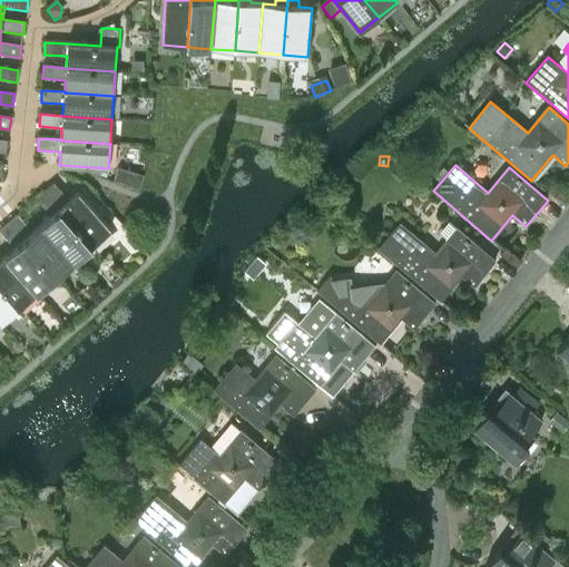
[(131,173),(127,185),(139,189),(140,189),(144,176),(131,173)]
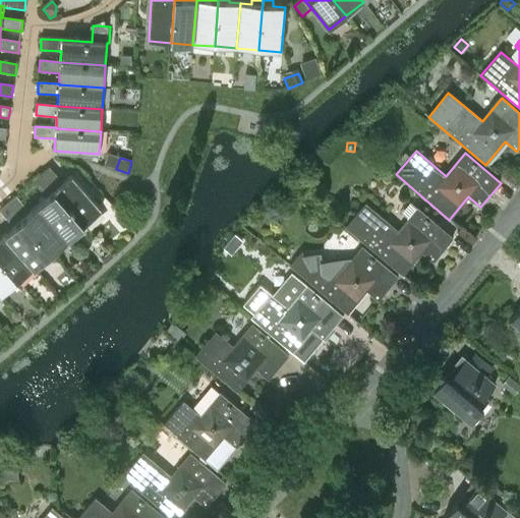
[(72,176),(63,184),(50,168),(41,175),(84,225),(102,210),(72,176)]
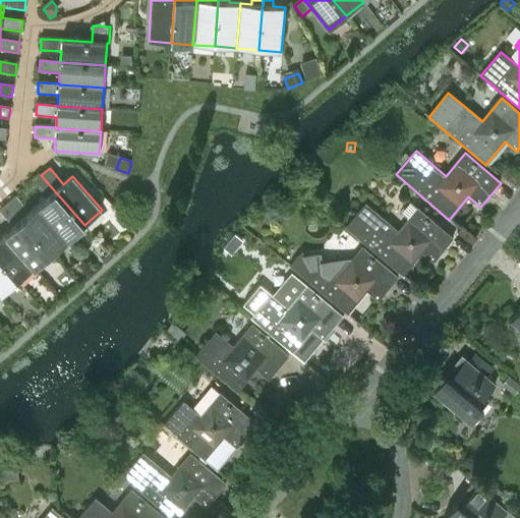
[(68,239),(84,225),(41,175),(33,182),(47,198),(39,206),(68,239)]
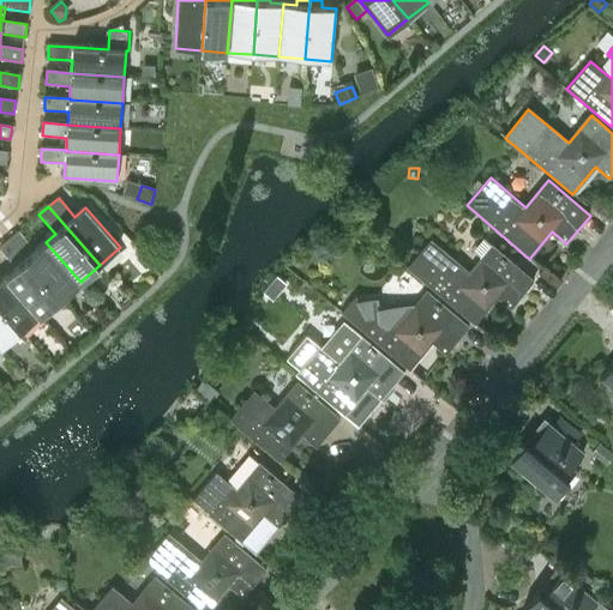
[(46,242),(35,251),(19,231),(10,240),(60,299),(80,282),(46,242)]
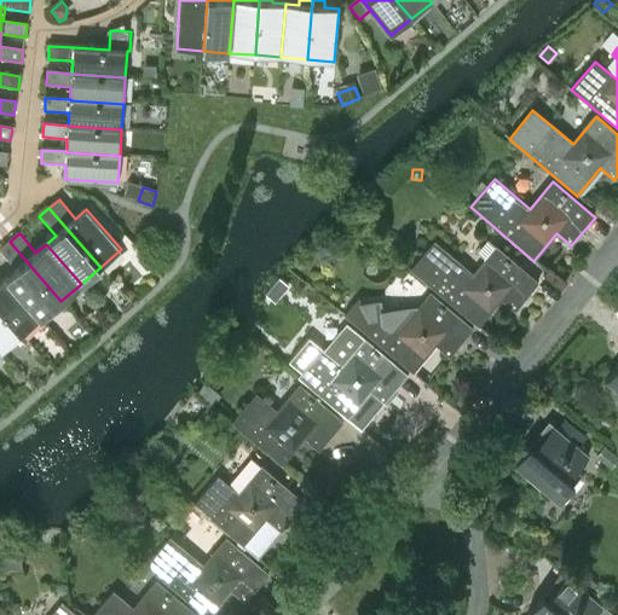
[(41,318),(61,301),(10,242),(0,250),(16,270),(6,278),(41,318)]
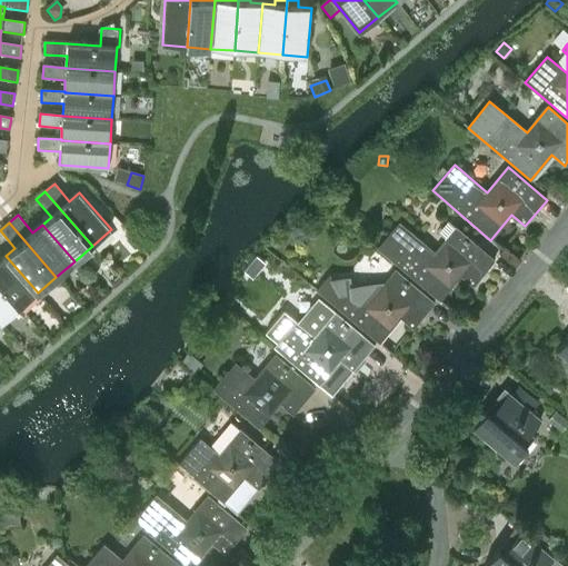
[(457,228),(436,254),(399,224),(378,249),(439,301),(460,276),(474,287),(495,261),(457,228)]
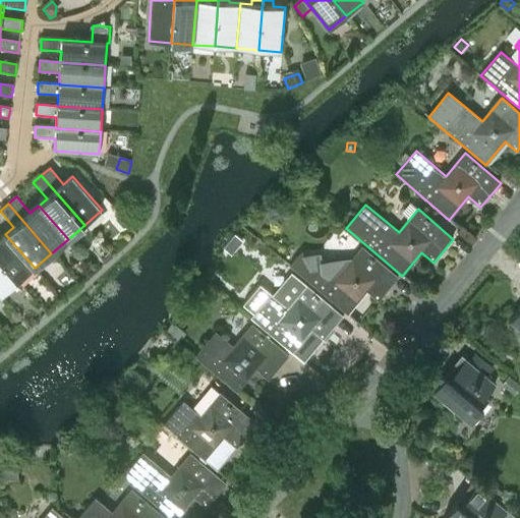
[(5,234),(0,238),(0,262),(18,282),(35,268),(5,234)]
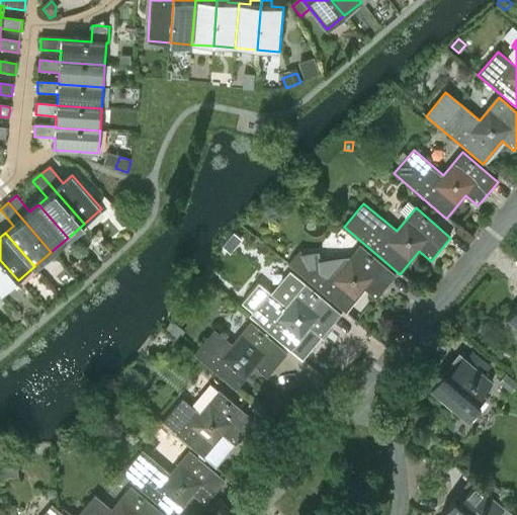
[(234,234),(223,247),(230,254),(241,240),(234,234)]
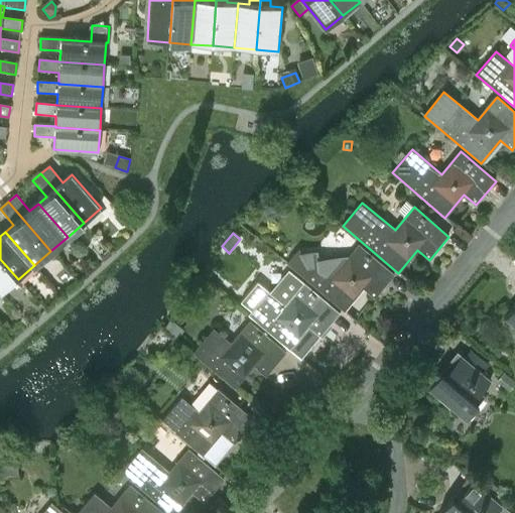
[(375,298),(394,275),(360,246),(349,258),(318,261),(317,252),(301,254),(301,249),(299,250),(287,264),(344,311),(363,288),(375,298)]
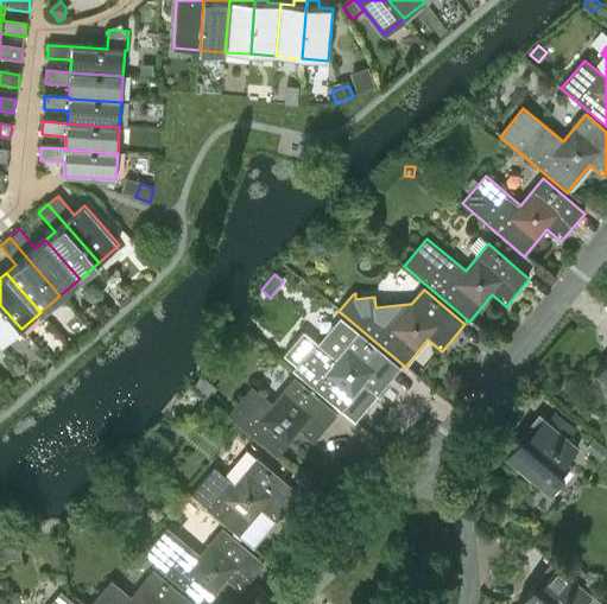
[(0,343),(1,345),(21,329),(0,305),(0,343)]
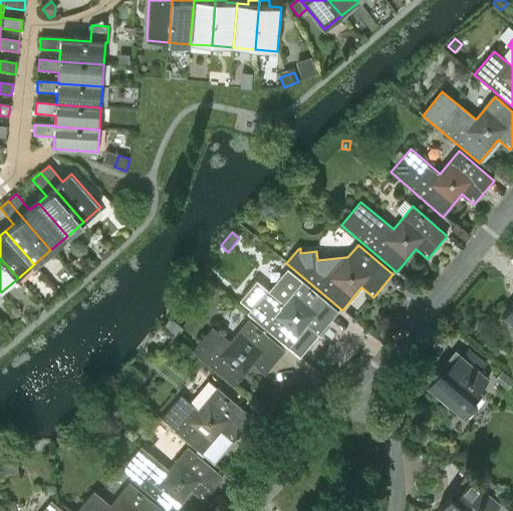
[(257,282),(240,302),(250,311),(248,314),(288,348),(300,358),(319,335),(338,312),(304,283),(286,268),(267,291),(257,282)]
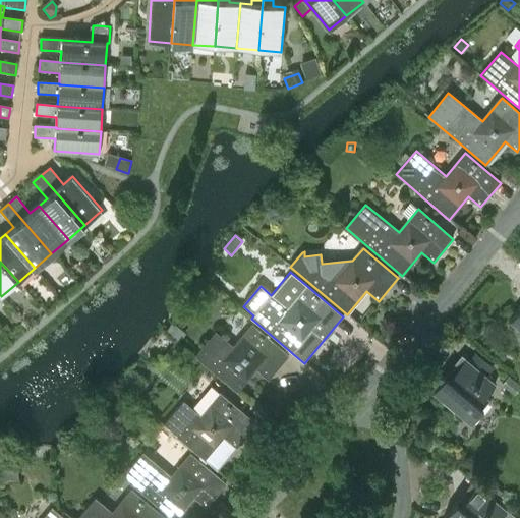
[(228,273),(221,281),(231,290),(238,282),(228,273)]
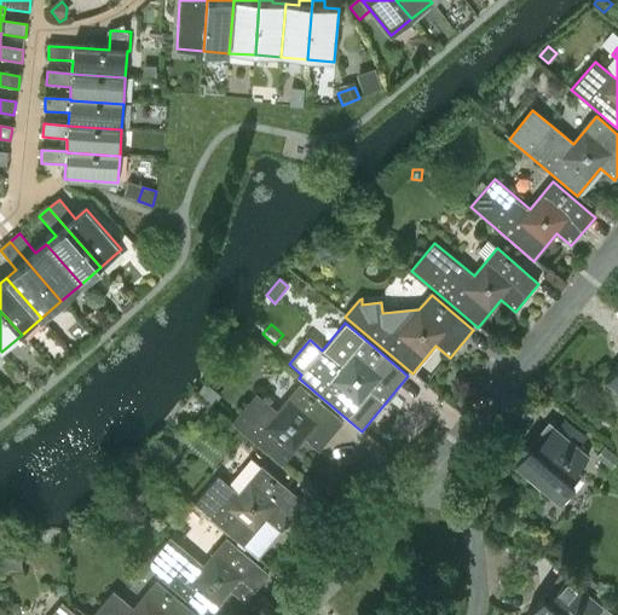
[(617,366),(606,381),(617,389),(617,366)]
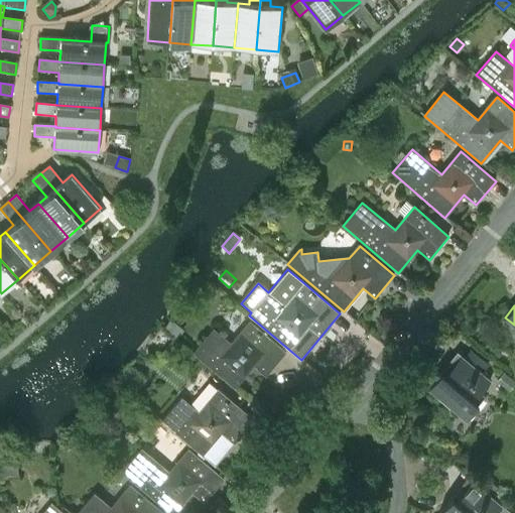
[(176,341),(184,332),(171,321),(163,331),(176,341)]
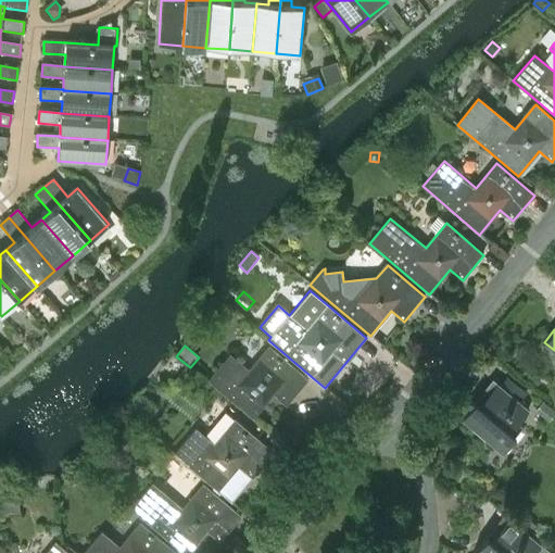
[(287,404),(307,379),(269,348),(250,372),(230,356),(210,381),(253,418),(274,394),(287,404)]
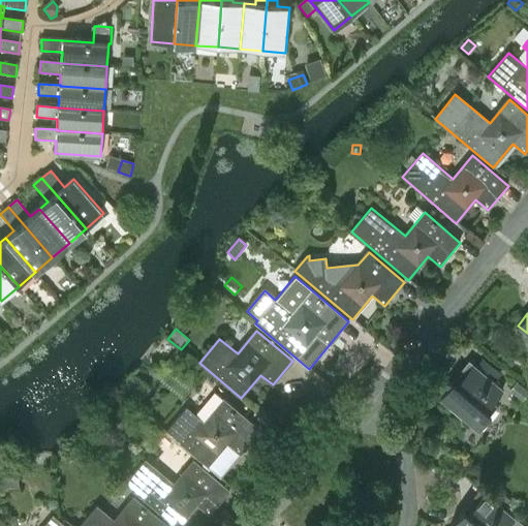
[(482,361),(476,368),(495,383),(501,376),(482,361)]
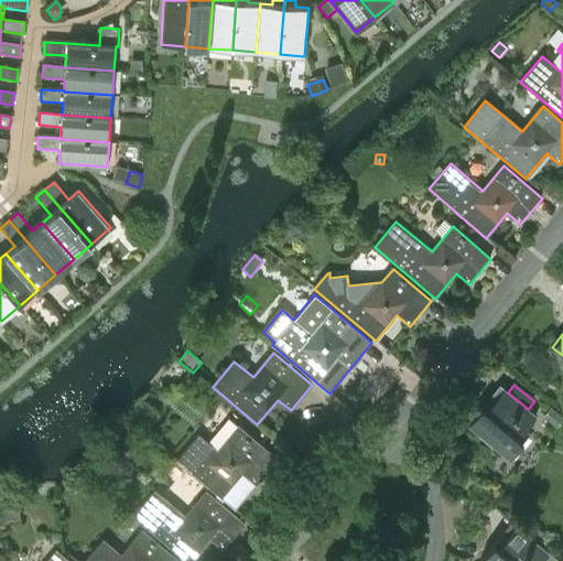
[(527,429),(537,417),(528,409),(508,392),(500,386),(468,423),(510,459),(531,432),(527,429)]
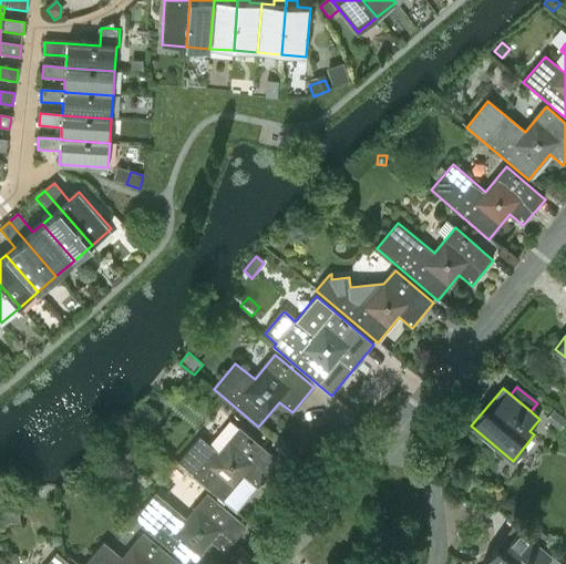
[(565,420),(554,411),(547,419),(561,429),(565,422),(565,420)]
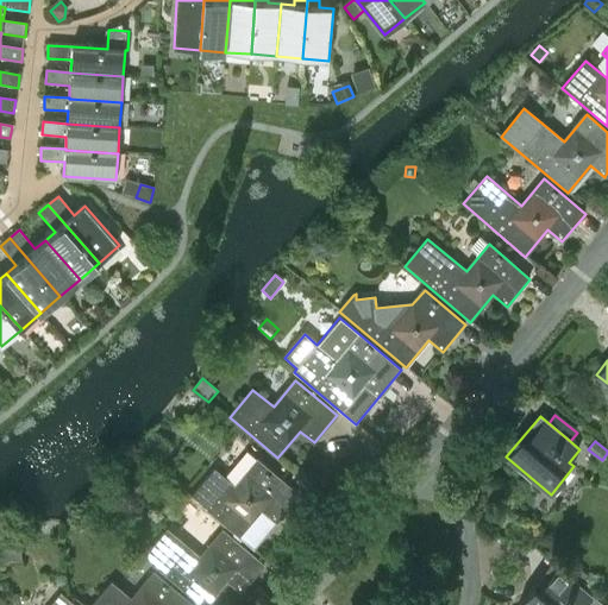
[(137,451),(151,464),(160,454),(144,442),(137,451)]
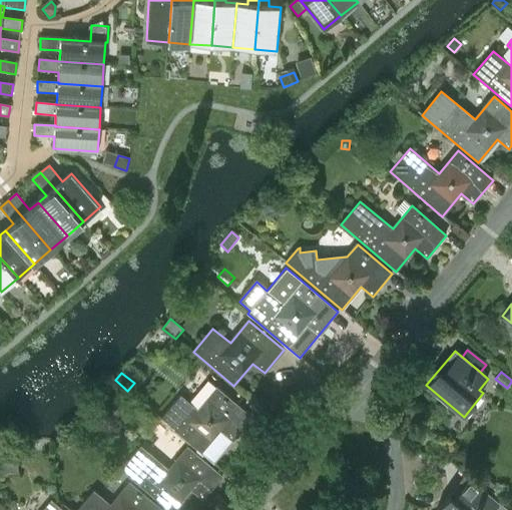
[(213,464),(252,417),(217,388),(198,411),(181,396),(161,420),(213,464)]
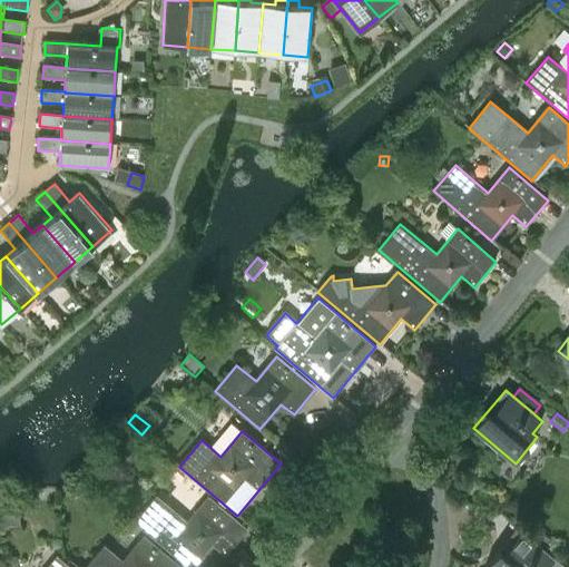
[(96,480),(105,490),(111,484),(102,473),(96,480)]
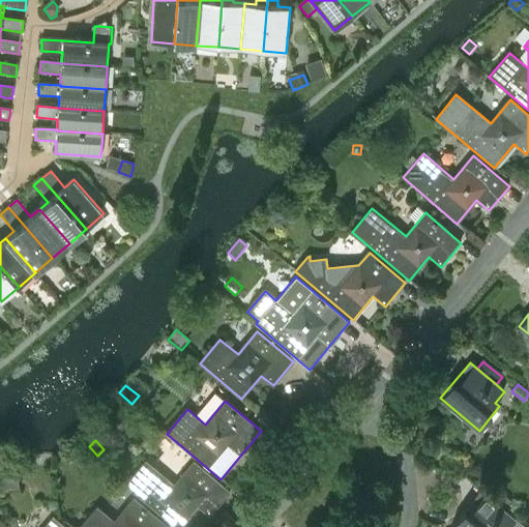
[(195,463),(175,486),(146,461),(125,486),(174,526),(181,526),(198,507),(210,517),(231,493),(195,463)]
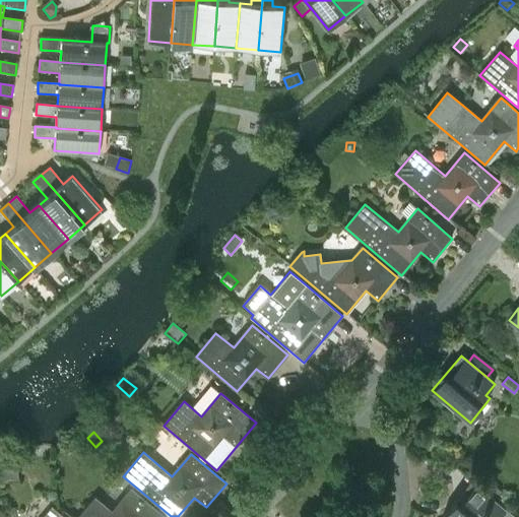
[(17,481),(15,455),(0,456),(0,481),(0,482),(17,481)]
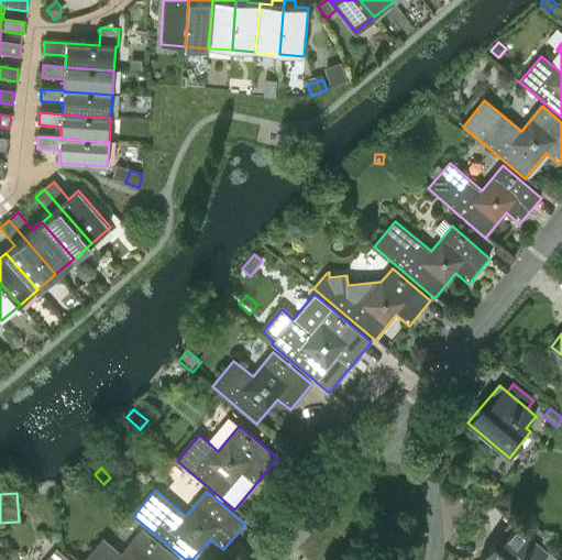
[(511,522),(481,559),(557,559),(549,552),(511,522)]
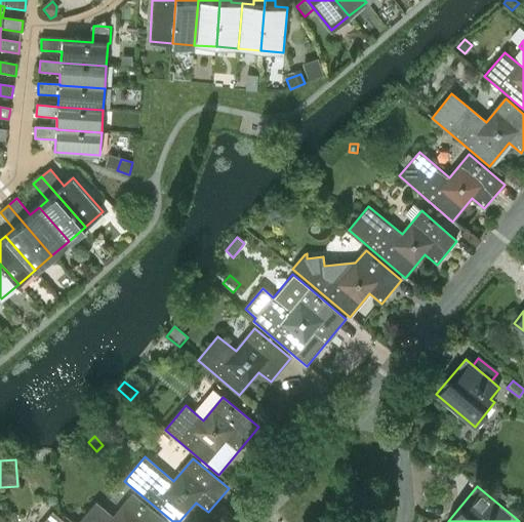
[(497,489),(491,496),(501,505),(507,497),(497,489)]
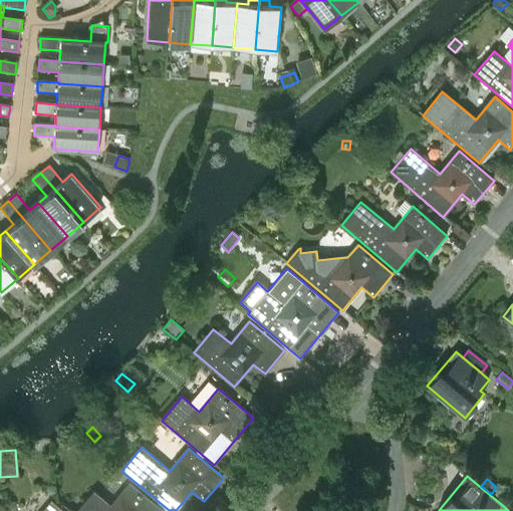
[(162,510),(131,484),(111,506),(94,492),(78,510),(162,510)]
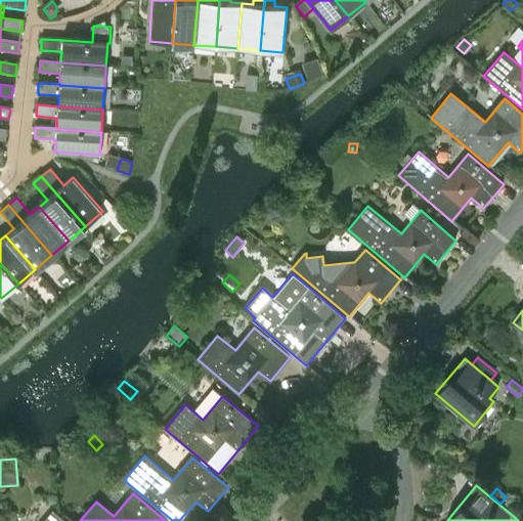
[(62,520),(52,512),(44,520),(62,520)]
